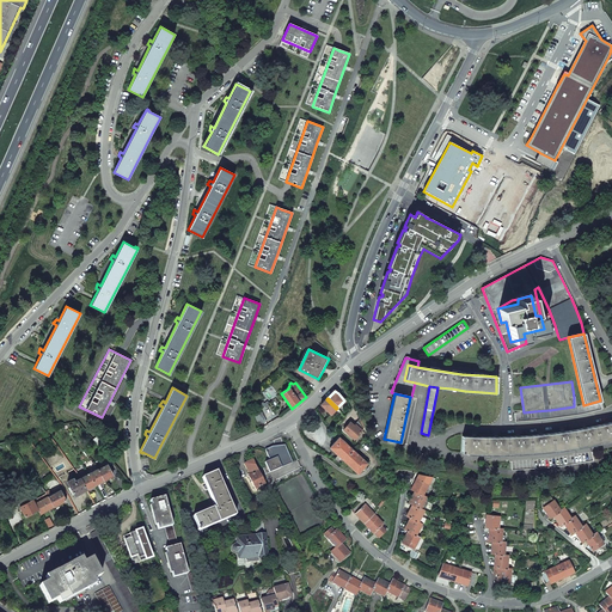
[(326,399),(320,404),(331,415),(336,409),(326,399)]
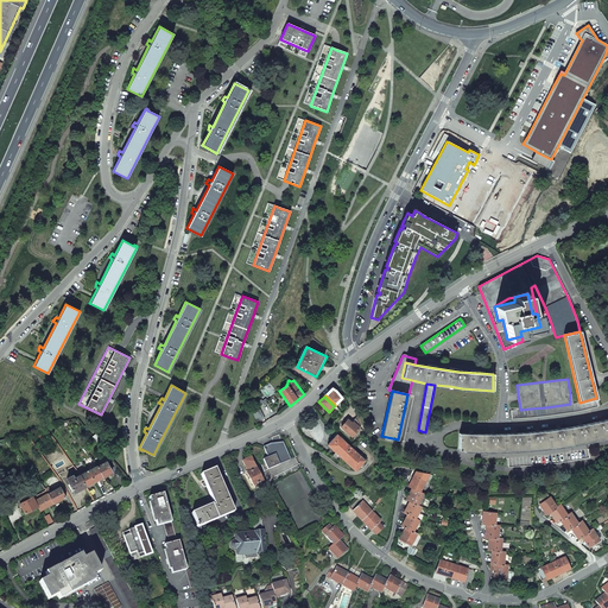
[(511,411),(512,419),(527,418),(548,416),(578,411),(599,406),(596,398),(580,403),(570,404),(546,407),(531,409),(520,410),(511,411)]
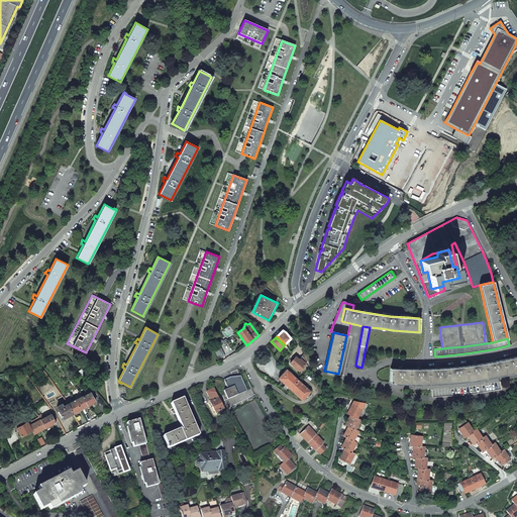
[(225,355),(221,347),(214,351),(218,359),(219,358),(221,357),(225,355)]
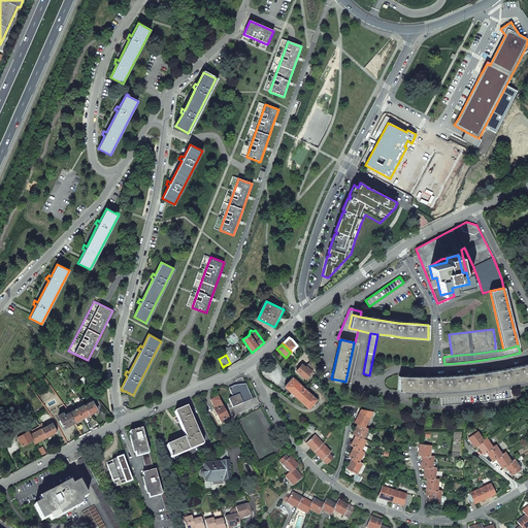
[(296,371),(305,378),(312,370),(308,363),(305,367),(301,364),(296,371)]
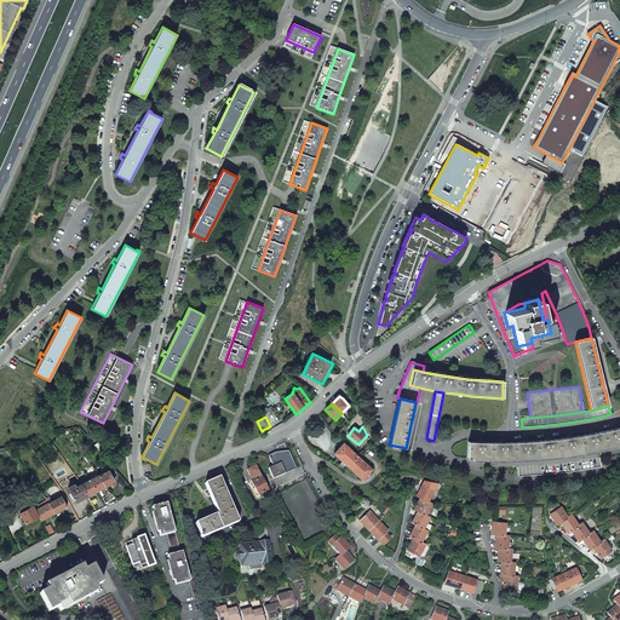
[(469,442),(468,459),(477,459),(486,459),(504,459),(524,459),(543,458),(562,455),(578,453),(592,451),(603,448),(613,447),(619,445),(619,428),(613,430),(601,432),(592,434),(575,437),(556,440),(538,441),(514,442),(487,443),(469,442)]
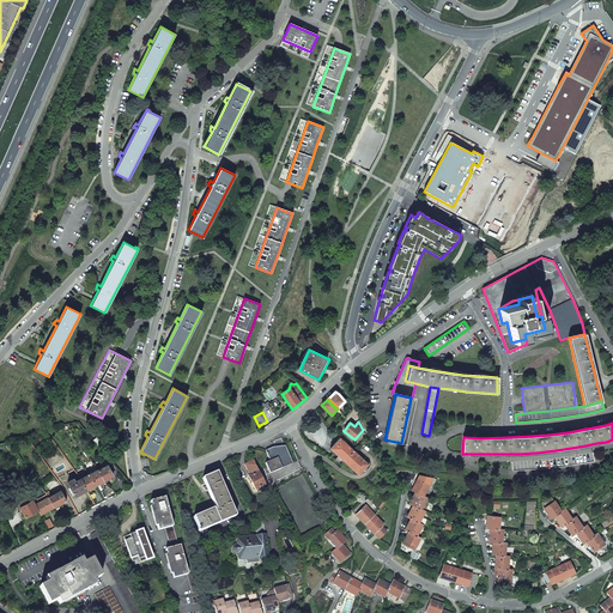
[(93,441),(98,447),(104,442),(99,436),(93,441)]
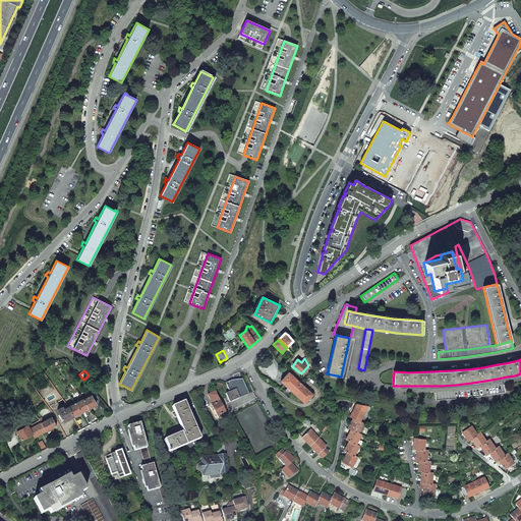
[(292,392),(300,384),(289,372),(281,381),(292,392)]
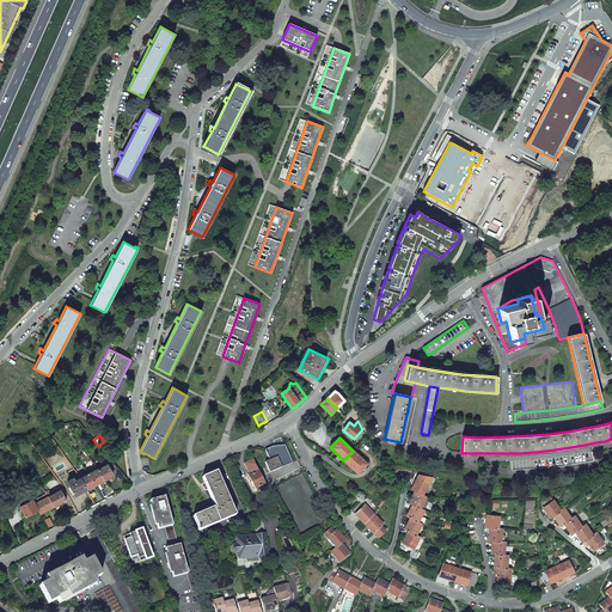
[(265,450),(270,460),(265,463),(269,472),(293,463),(285,445),(283,445),(273,446),(267,448),(265,450)]
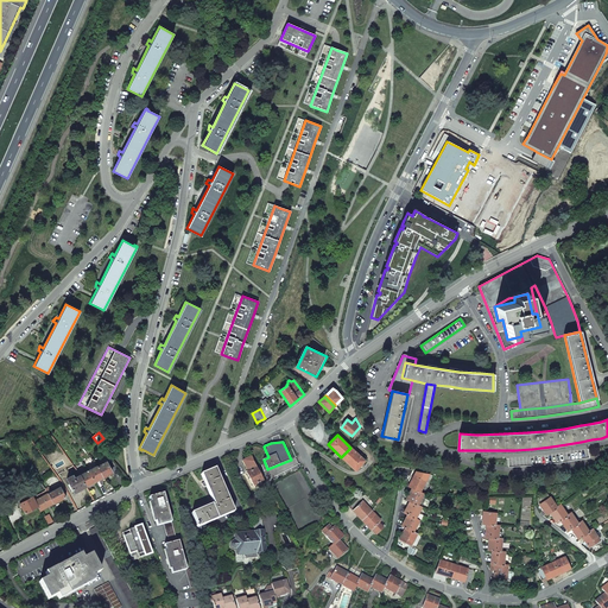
[(350,448),(341,457),(348,464),(355,470),(365,461),(350,448)]
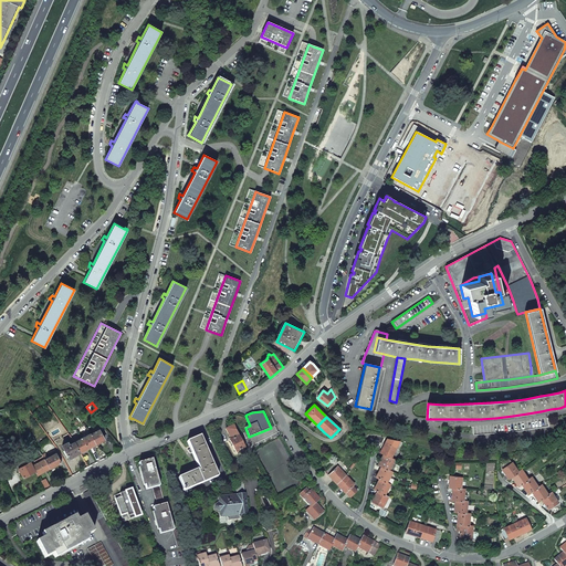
[(229,440),(236,452),(245,448),(236,430),(233,425),(226,429),(231,440),(229,440)]
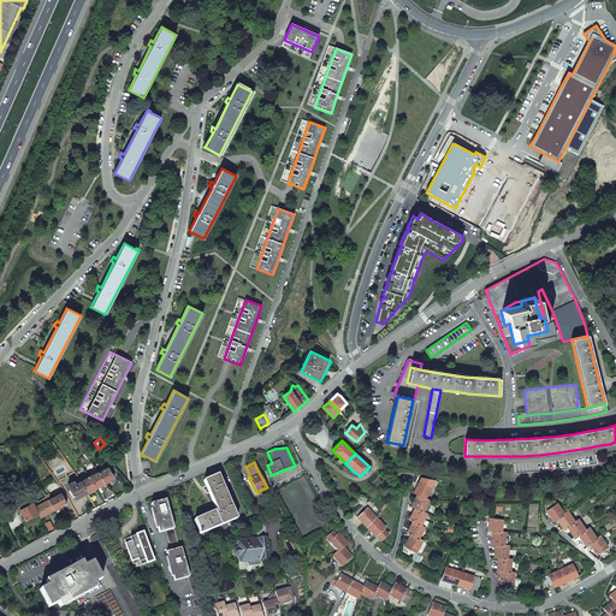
[(107,468),(99,473),(105,484),(113,479),(107,468)]
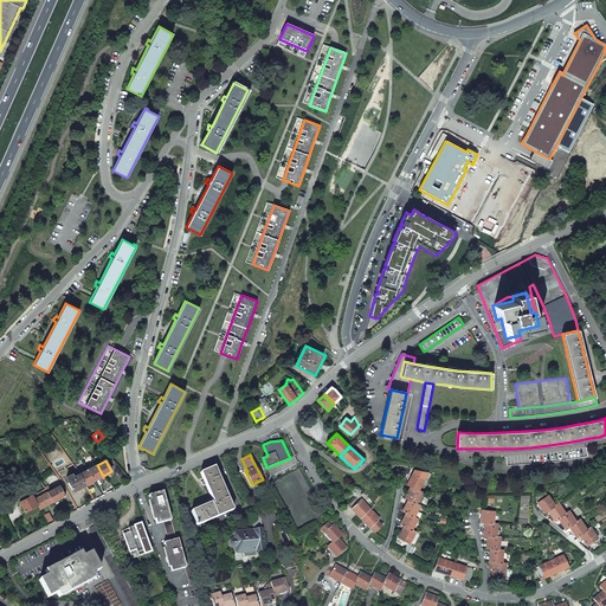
[(97,464),(89,469),(94,479),(103,476),(97,465),(97,464)]
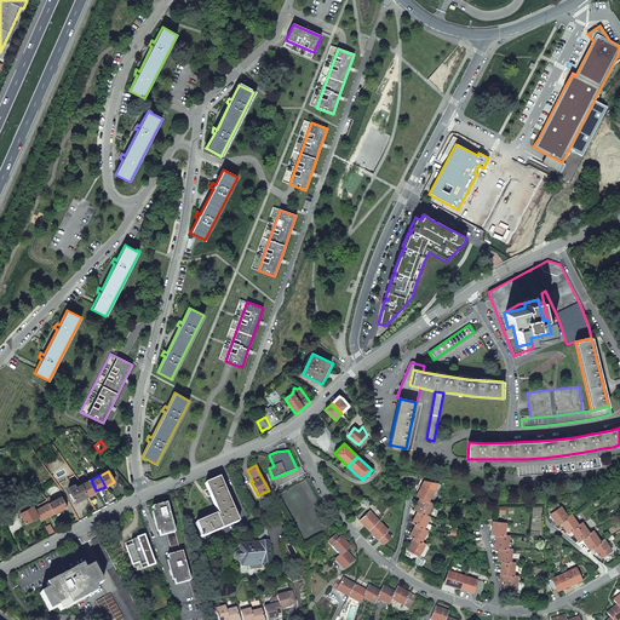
[(202,538),(239,522),(219,477),(205,483),(208,492),(207,493),(205,493),(208,497),(210,495),(217,510),(214,511),(202,516),(204,517),(204,520),(195,523),(201,535),(200,537),(201,538),(202,538)]
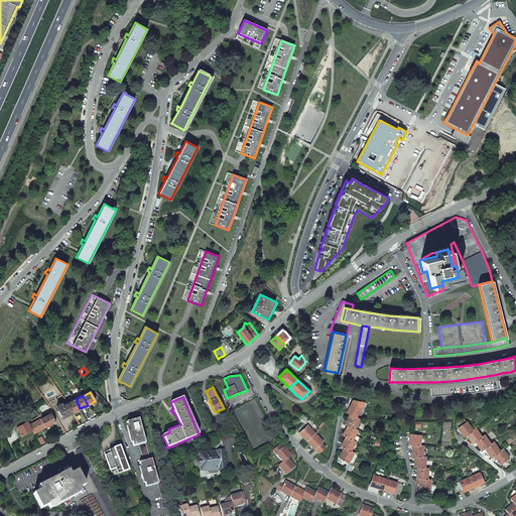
[(76,399),(68,403),(73,412),(80,408),(76,399)]
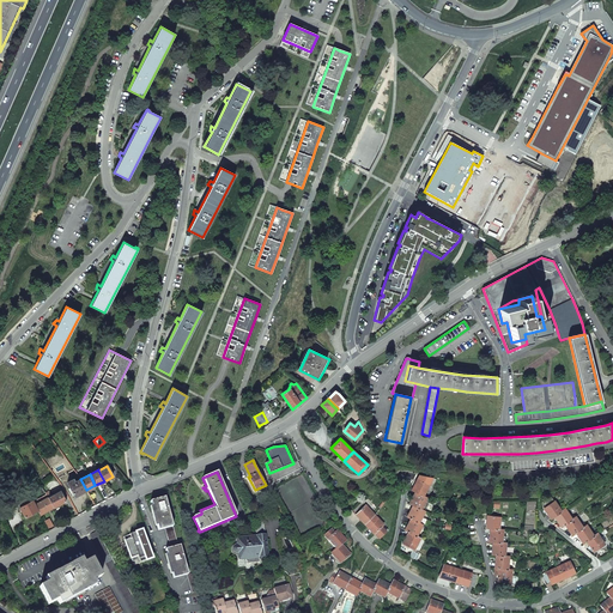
[(73,479),(67,483),(74,497),(86,490),(80,479),(74,483),(73,479)]
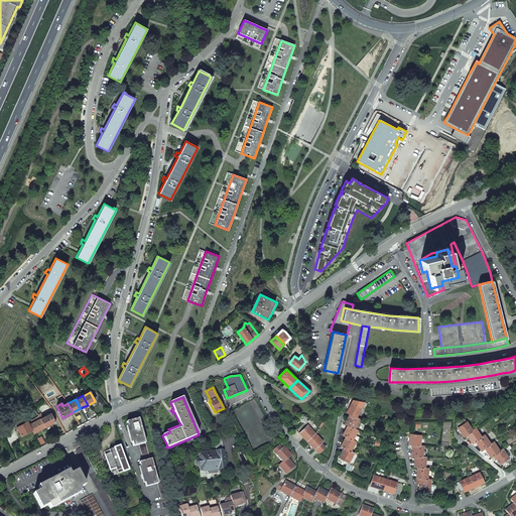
[(352,403),(347,412),(350,414),(345,423),(348,425),(343,435),(346,436),(341,446),(344,447),(339,458),(348,463),(354,453),(350,450),(356,441),(352,439),(358,430),(354,428),(360,419),(356,417),(361,408),(352,403)]
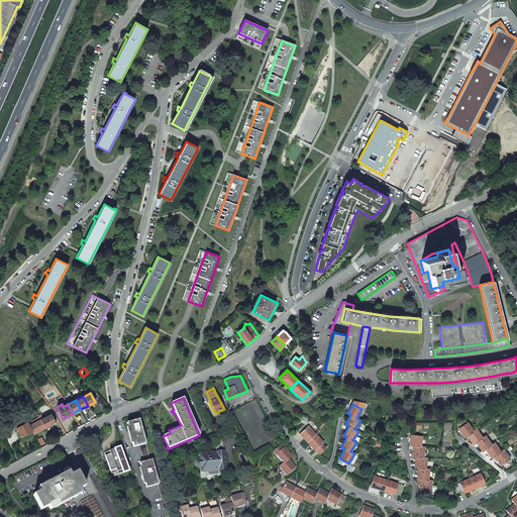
[(41,414),(38,416),(40,419),(45,428),(56,423),(50,414),(43,418),(41,414)]
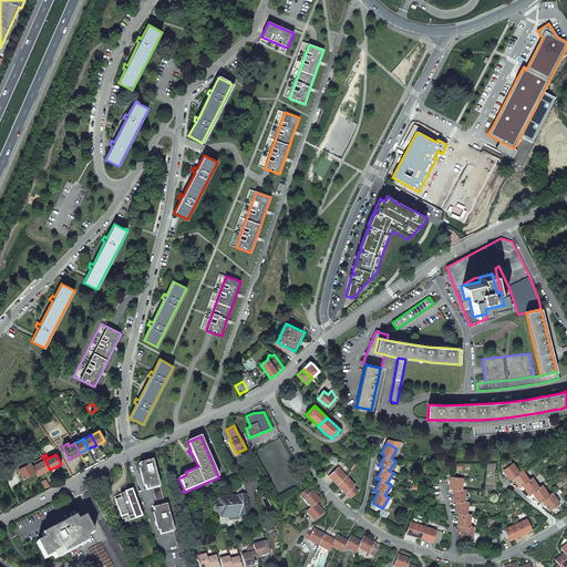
[(34,472),(37,476),(38,476),(50,470),(44,460),(42,456),(30,463),(34,472)]
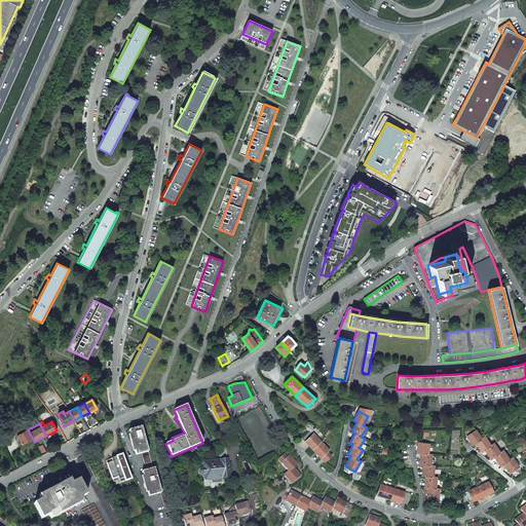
[(28,429),(25,424),(20,426),(21,429),(15,433),(22,444),(32,438),(28,429)]
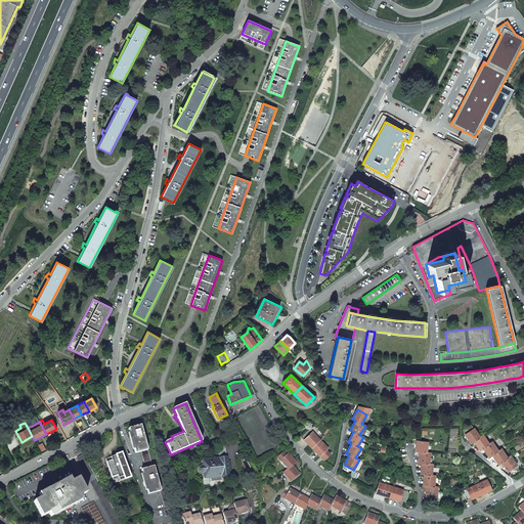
[(129,429),(135,453),(141,451),(147,450),(141,425),(129,429)]
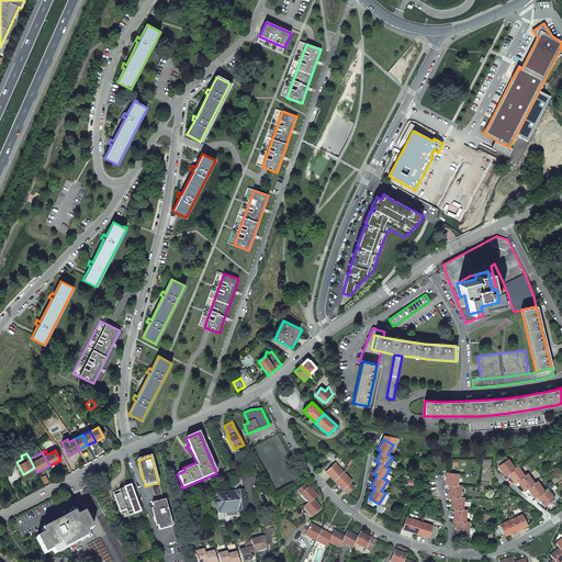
[(508,459),(498,465),(505,475),(508,473),(515,483),(518,481),(525,491),(528,489),(535,498),(538,496),(544,506),(554,499),(553,497),(550,494),(547,489),(543,491),(537,482),(534,484),(527,474),(524,476),(517,467),(514,469),(508,459)]
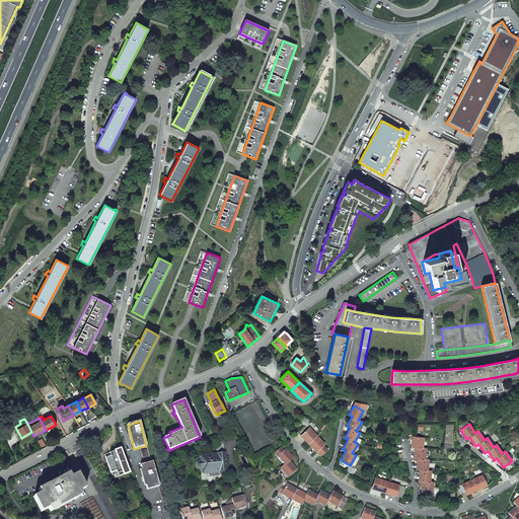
[(328,448),(306,425),(298,432),(320,455),(328,448)]
